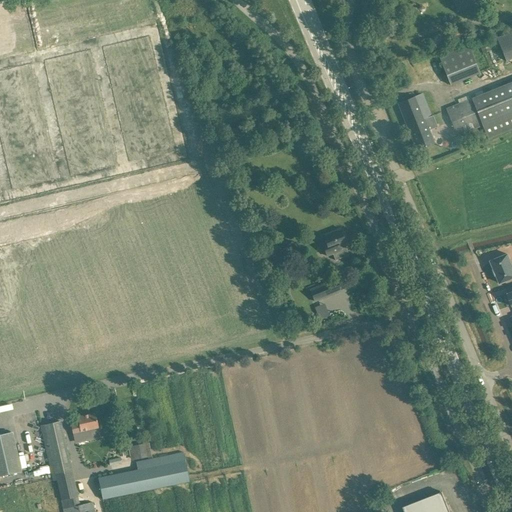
[(455,0),(458,8),(481,0),(480,0),(455,0)]
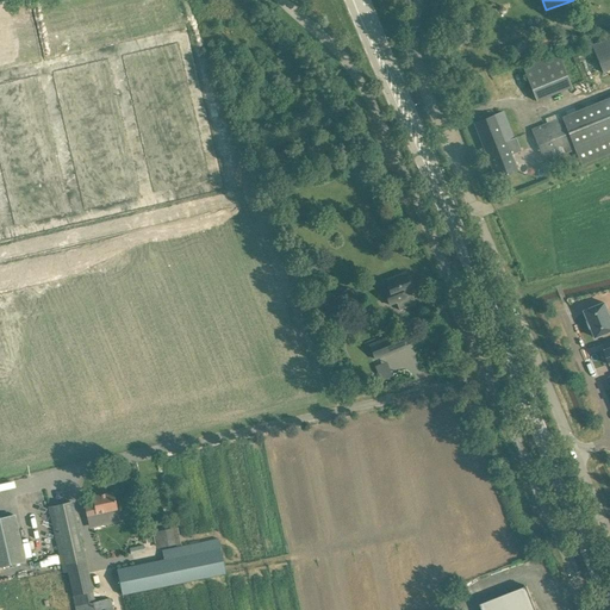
[(535,37),(540,49),(555,43),(552,31),(535,37)]
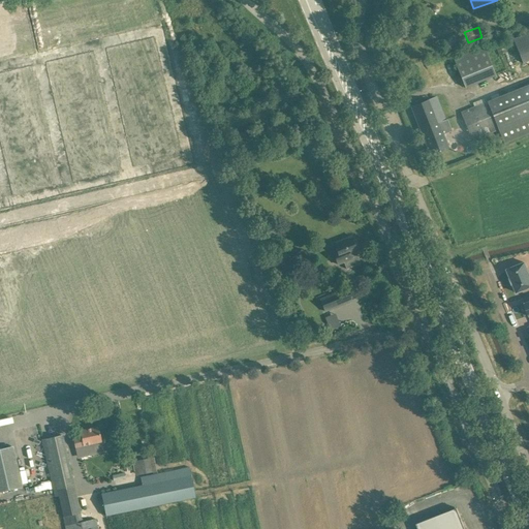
[(158,29),(0,65),(0,205),(189,161),(158,29)]
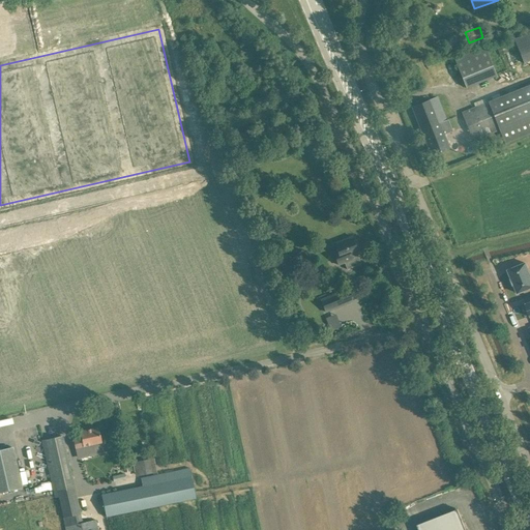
[(529,33),(516,39),(525,64),(529,61),(529,33)]
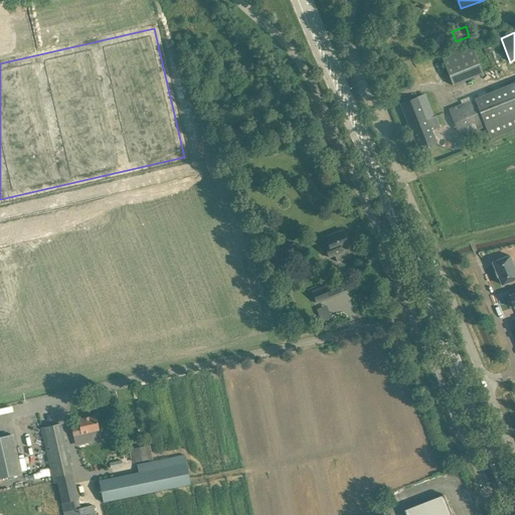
[(380,33),(375,37),(381,43),(385,39),(380,33)]
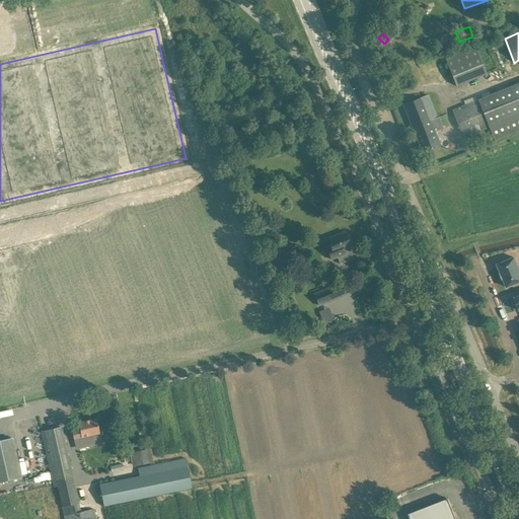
[(495,44),(487,48),(490,55),(498,52),(495,44)]
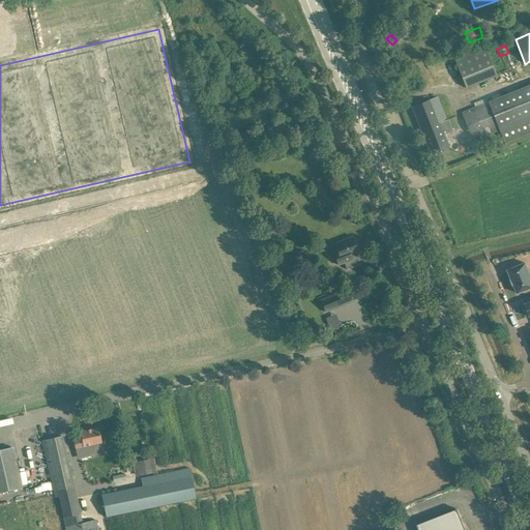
[(454,59),(466,88),(497,76),(484,48),(454,59)]
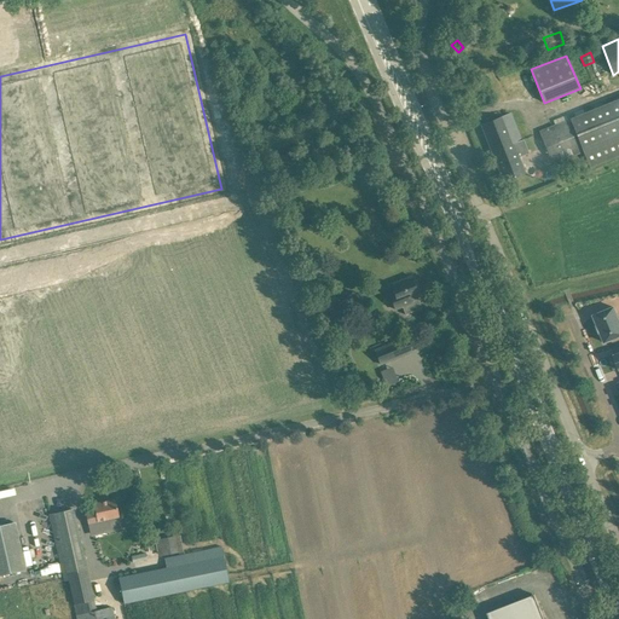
[(555,126),(539,132),(553,163),(583,151),(589,168),(618,155),(618,100),(567,121),(555,126)]
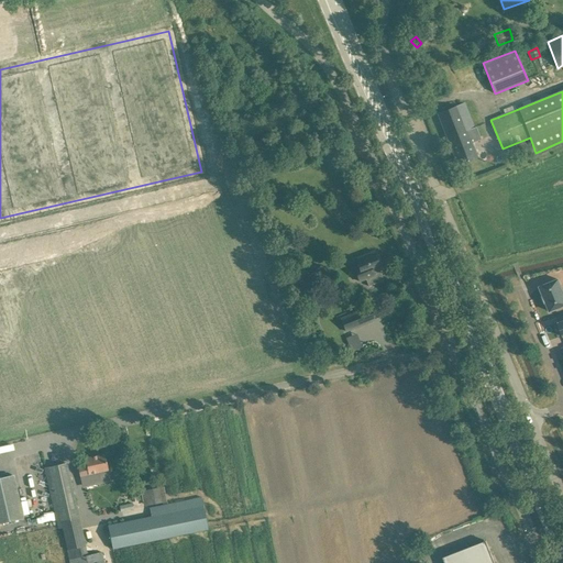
[(464,103),(449,109),(438,113),(459,165),(477,157),(472,143),(486,138),(481,124),(474,128),(464,103)]
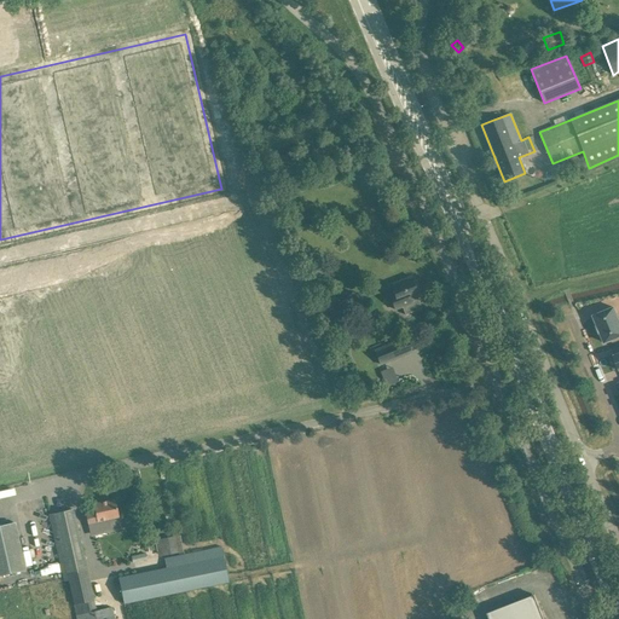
[(543,175),(547,185),(556,181),(553,172),(543,175)]
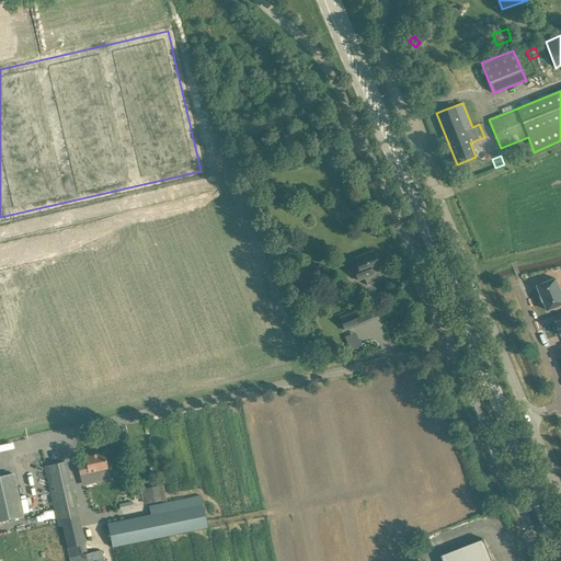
[(381,279),(377,268),(379,267),(373,251),(354,259),(357,266),(353,268),(358,281),(364,278),(367,286),(381,279)]
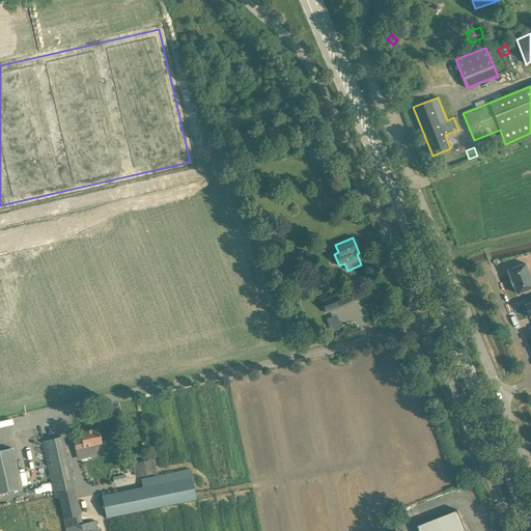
[(515,285),(519,294),(530,288),(530,273),(527,263),(509,271),(513,280),(512,280),(514,285),(515,285)]
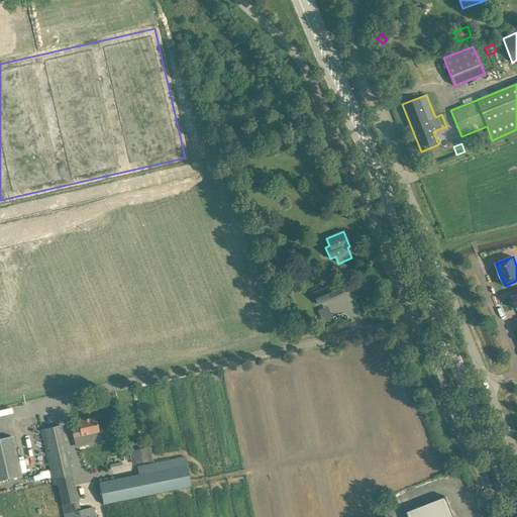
[(312,292),(318,305),(345,294),(339,281),(312,292)]
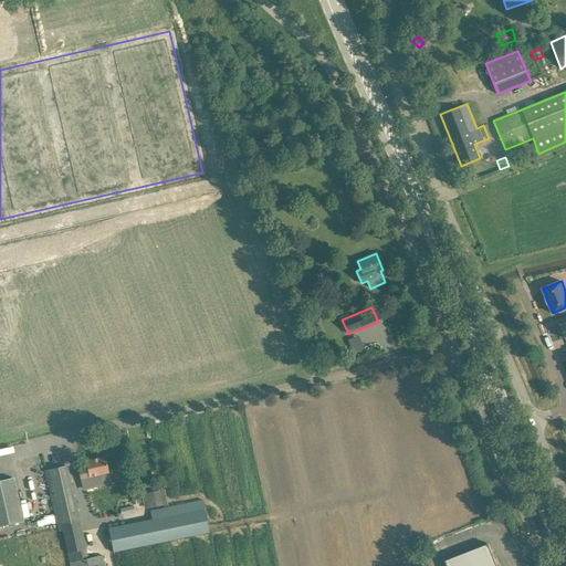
[(347,339),(353,353),(365,348),(360,335),(347,339)]
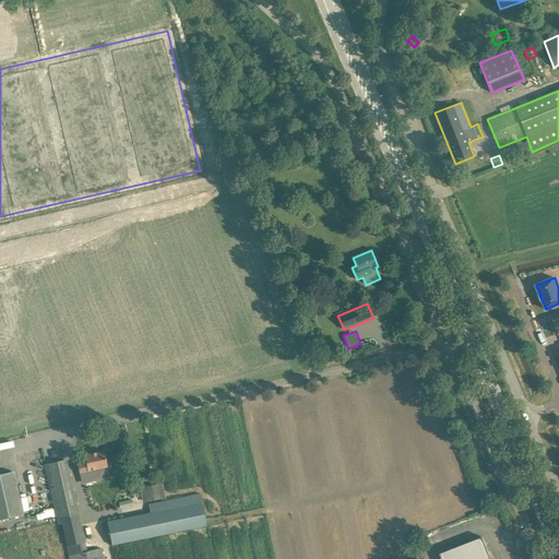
[(78,461),(79,470),(80,473),(82,485),(110,478),(107,467),(104,451),(84,455),(85,459),(78,461)]
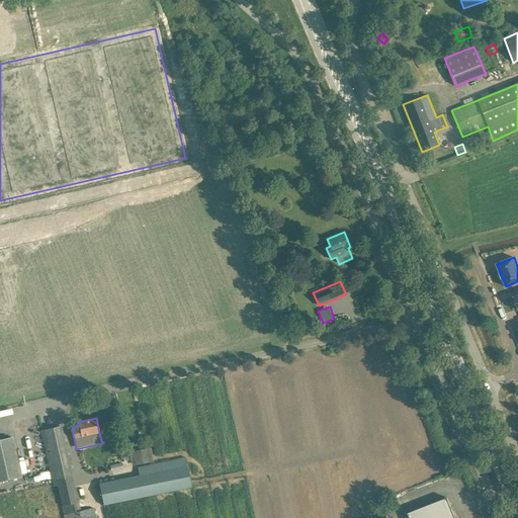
[(62,427),(41,432),(46,449),(50,448),(65,517),(96,517),(94,508),(81,511),(62,427)]
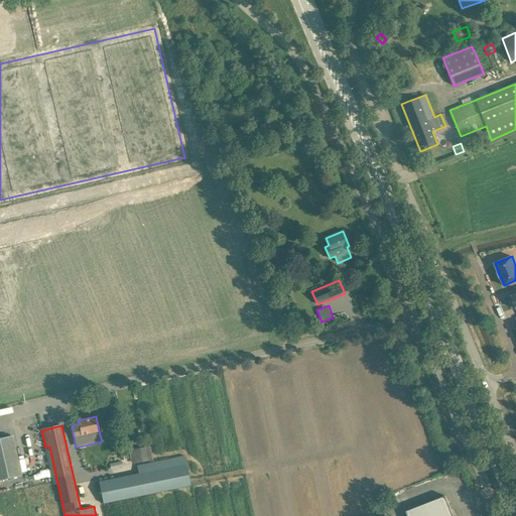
[(13,435),(0,437),(0,480),(22,476),(13,435)]
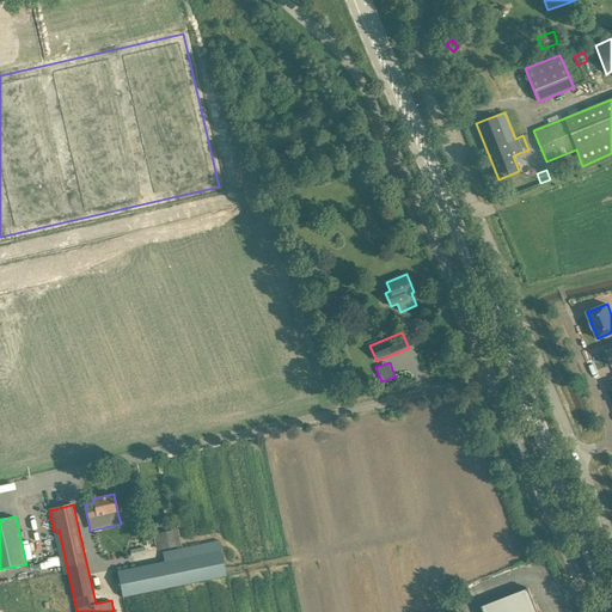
[(153,544),(150,527),(140,530),(144,545),(153,544)]
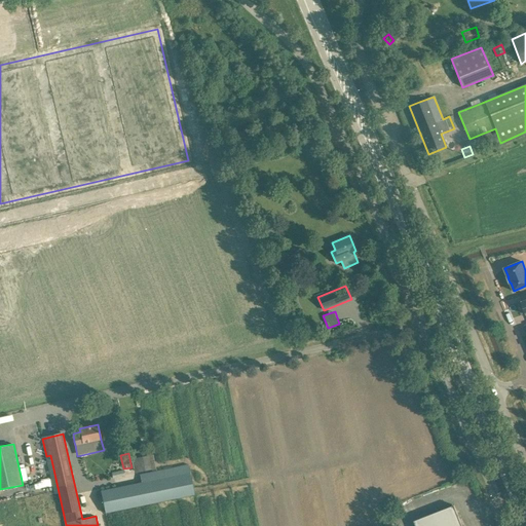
[(153,455),(138,458),(132,459),(135,474),(156,470),(153,455)]
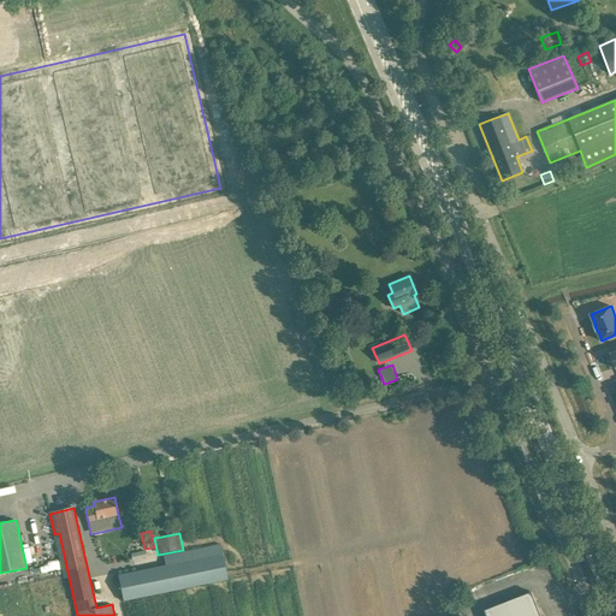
[(130,554),(132,561),(148,557),(146,550),(130,554)]
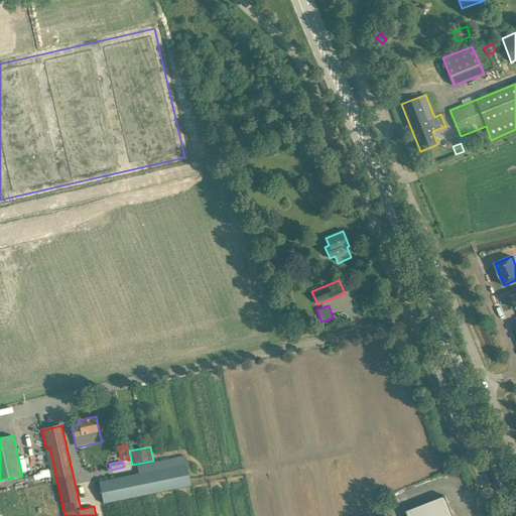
[(186,464),(151,471),(99,481),(103,504),(190,486),(186,464)]
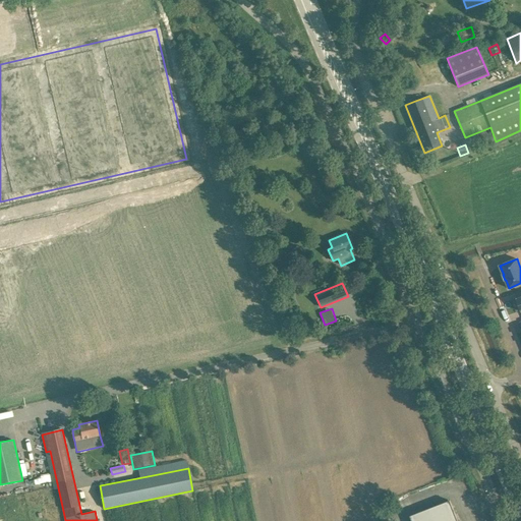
[(409,516),(411,520),(457,520),(450,501),(409,516)]
